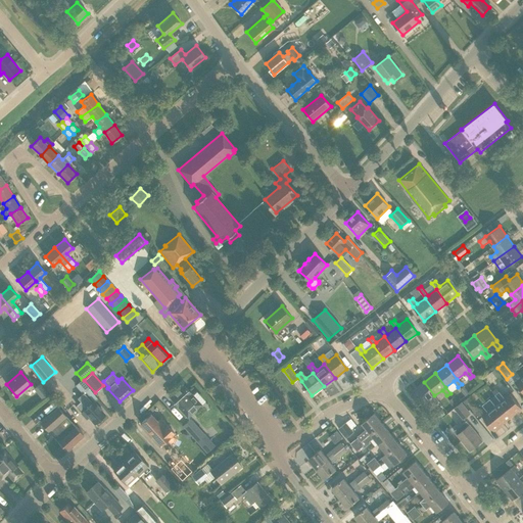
[(82,380),(76,384),(83,392),(88,388),(82,380)]
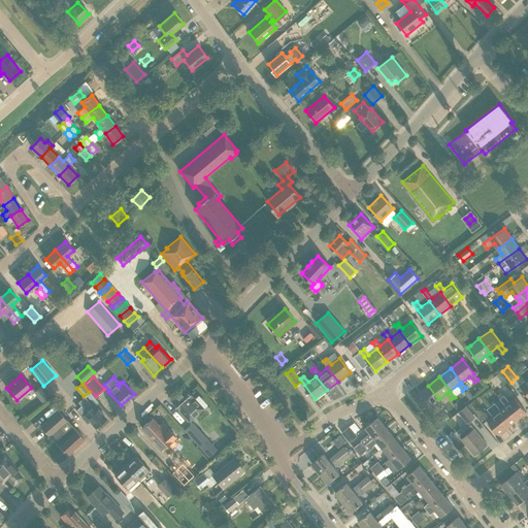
[(438,399),(428,386),(417,395),(427,408),(435,402),(439,408),(443,405),(438,399)]
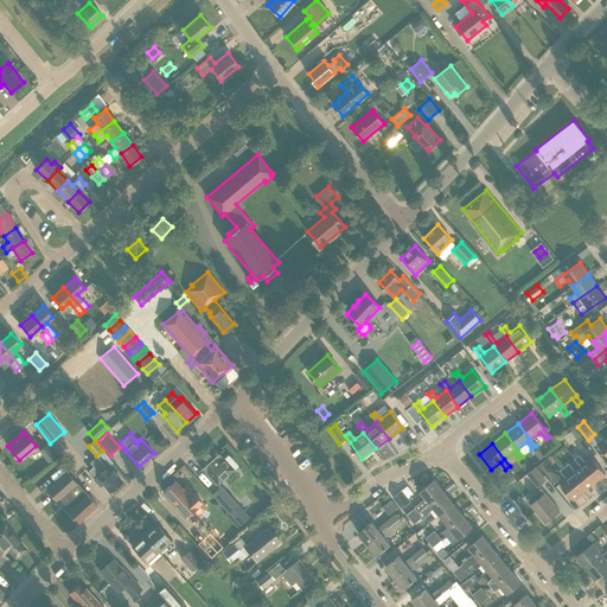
[(48,461),(55,457),(45,445),(39,451),(48,461)]
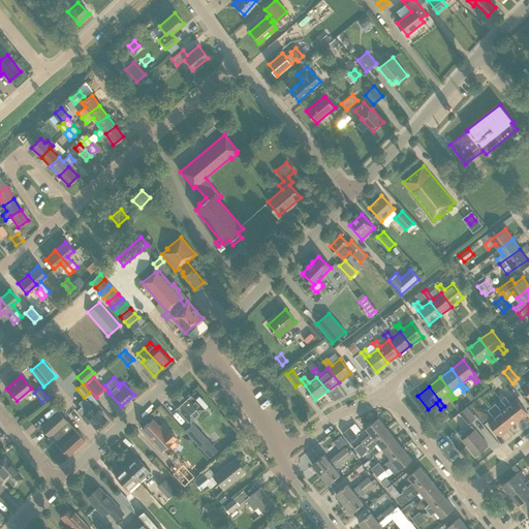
[(172,401),(183,413),(182,413),(188,421),(193,416),(194,417),(205,408),(194,398),(193,399),(185,390),(172,401)]
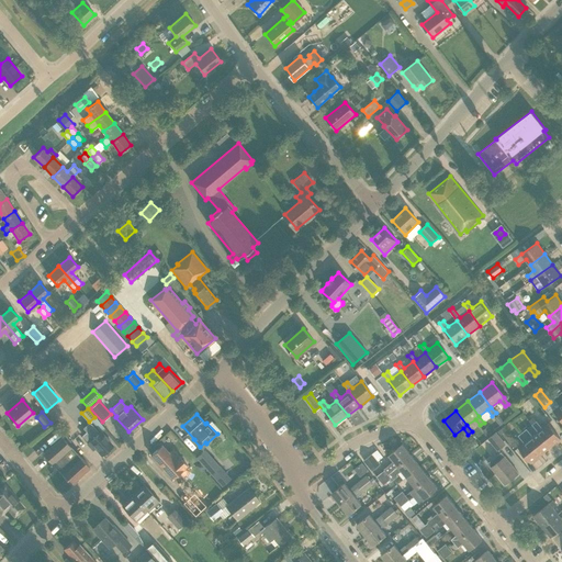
[(538,431),(550,447),(560,438),(548,423),(542,428),(536,420),(531,424),(538,431)]
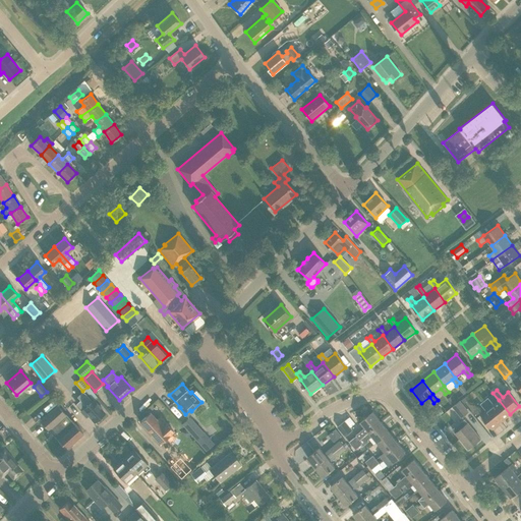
[(79,400),(76,404),(81,410),(80,411),(85,417),(89,414),(95,421),(104,412),(93,400),(92,401),(88,397),(82,391),(76,397),(79,400)]
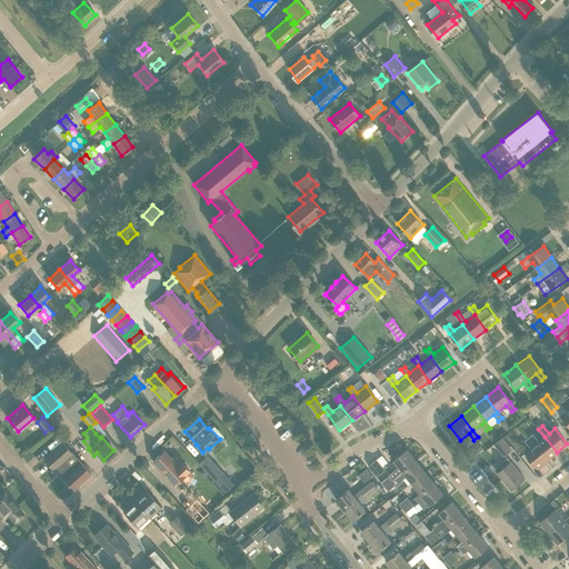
[(547,460),(557,452),(545,437),(539,441),(532,433),(528,438),(547,460)]
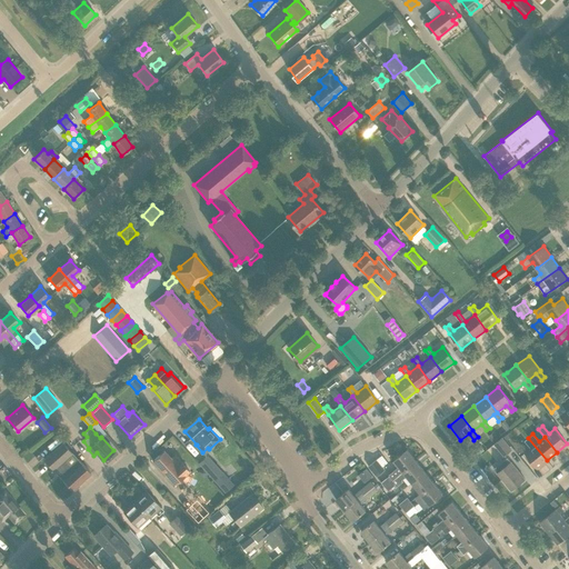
[(50,449),(61,441),(58,437),(47,445),(50,449)]
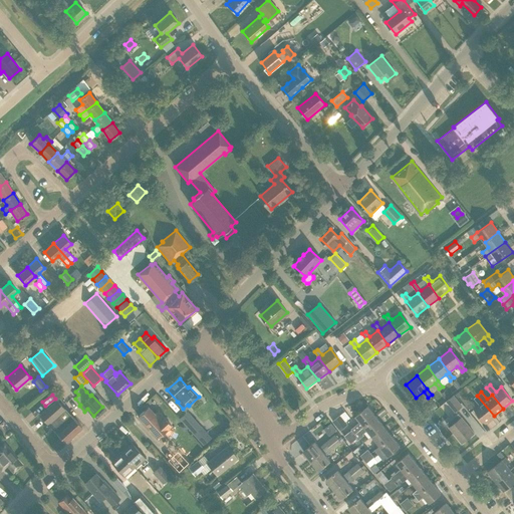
[(455,412),(462,406),(453,396),(447,401),(455,412)]
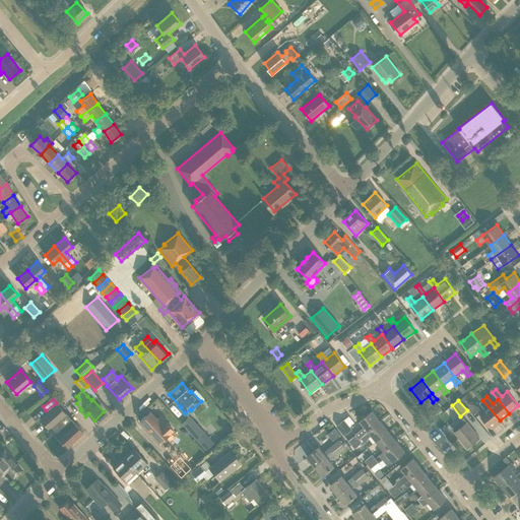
[(500,420),(482,400),(479,403),(484,409),(479,414),(491,429),(500,420)]
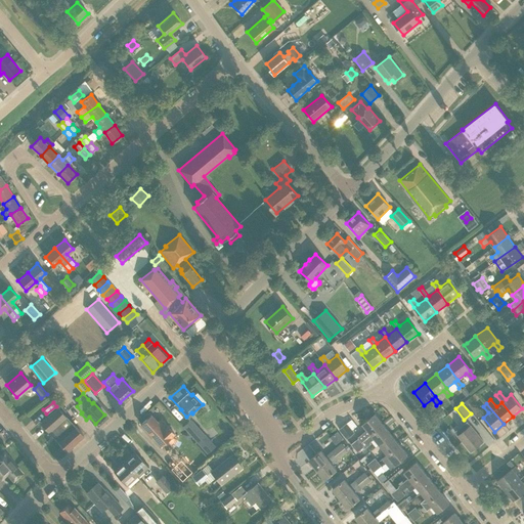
[(69,451),(73,447),(72,446),(83,436),(75,427),(72,423),(57,407),(40,423),(57,442),(66,451),(68,450),(69,451)]
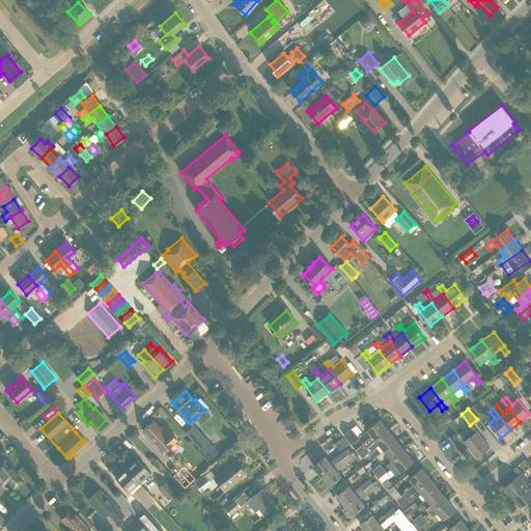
[(366,448),(371,444),(388,430),(380,420),(367,429),(371,435),(362,443),(363,444),(356,450),(359,454),(366,448)]
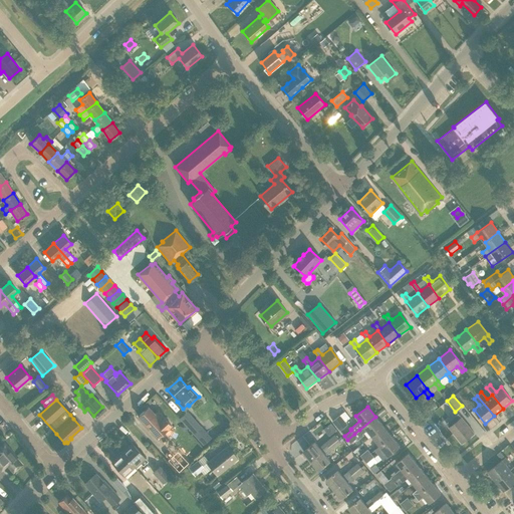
[(349,407),(344,411),(349,418),(354,414),(349,407)]
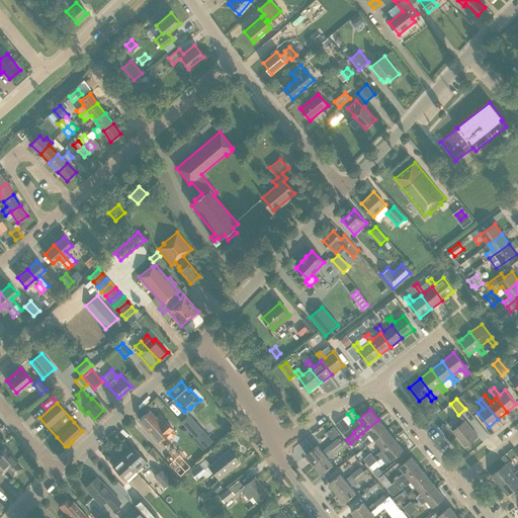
[(155,417),(149,411),(139,419),(159,441),(173,428),(165,418),(164,419),(159,413),(155,417)]
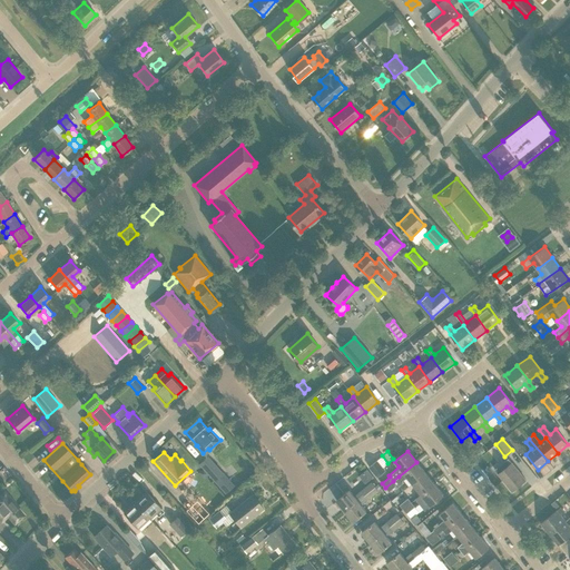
[(223,472),(207,455),(198,463),(214,480),(223,472)]
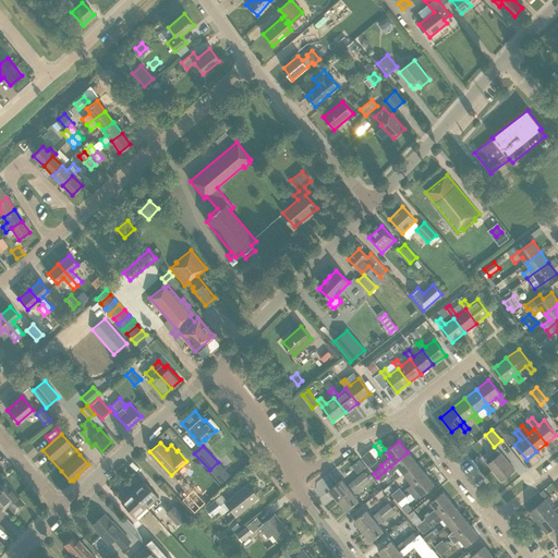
[(501,481),(514,470),(500,453),(497,449),(490,455),(494,458),(487,464),(501,481)]
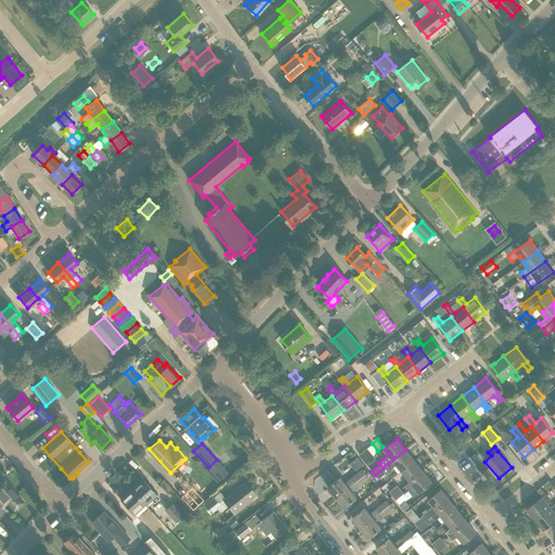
[(374,460),(365,449),(359,454),(368,465),(374,460)]
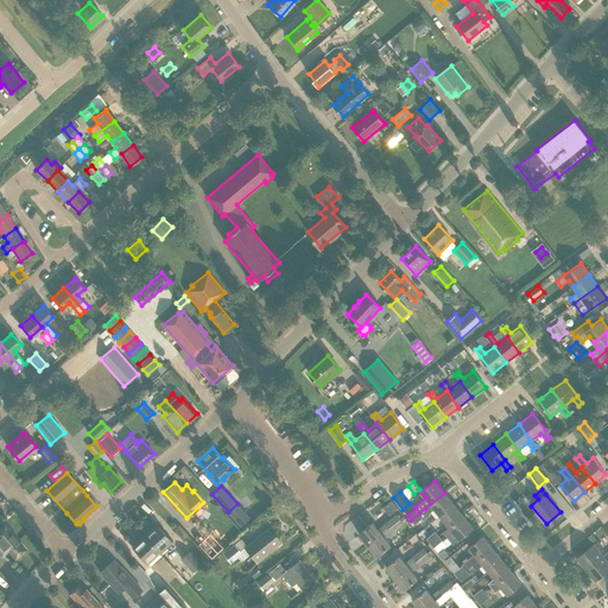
[(439,515),(454,505),(444,493),(425,508),(429,513),(435,508),(439,515)]
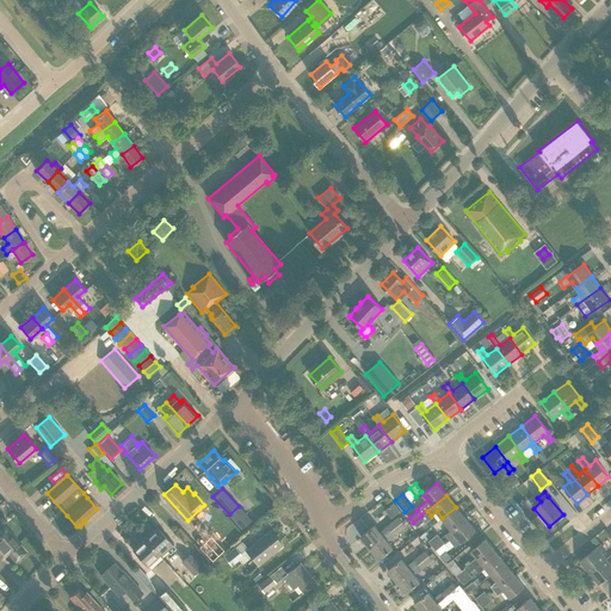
[(10,511),(17,505),(8,497),(2,503),(10,511)]
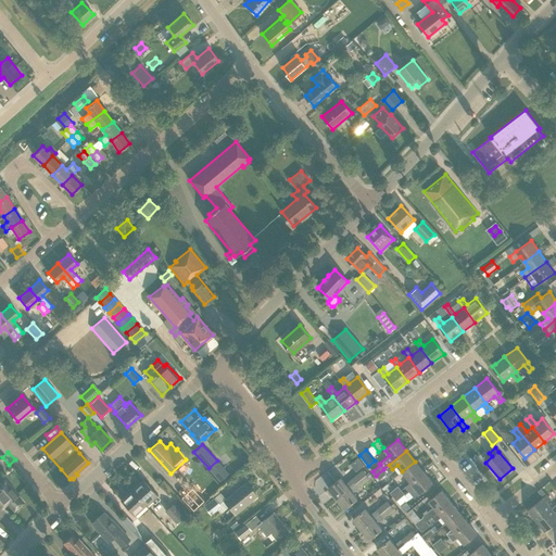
[(411,482),(424,471),(415,462),(402,471),(411,482)]
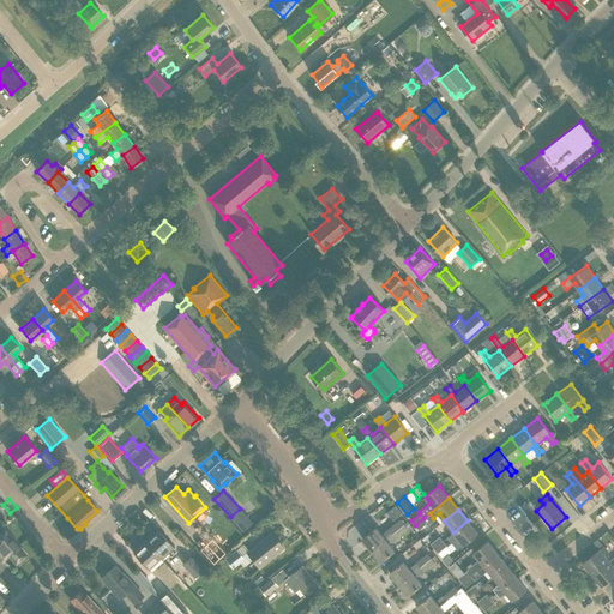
[(423,518),(415,525),(419,529),(427,522),(423,518)]
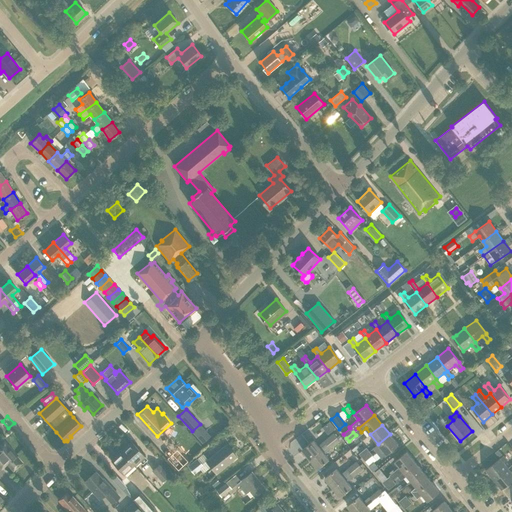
[(302,449),(310,459),(337,437),(333,433),(318,446),(314,440),(302,449)]
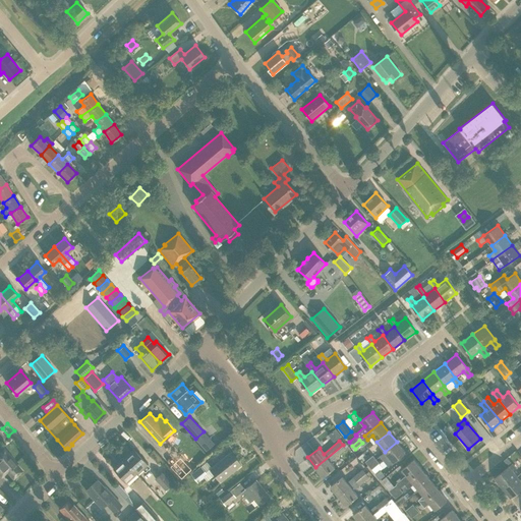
[(381,455),(390,465),(405,452),(397,442),(385,452),(381,455)]
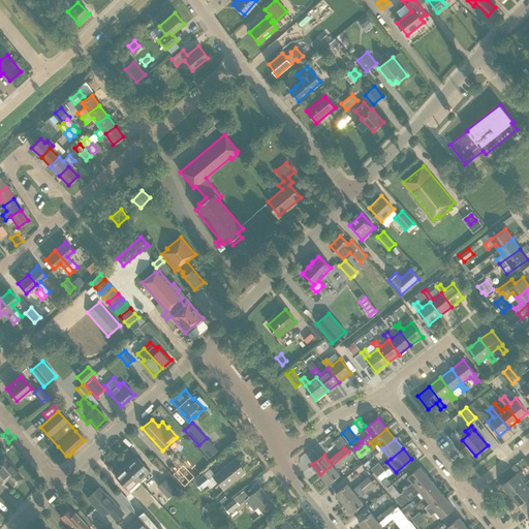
[(351,456),(348,452),(320,474),(328,484),(340,474),(335,468),(351,456)]
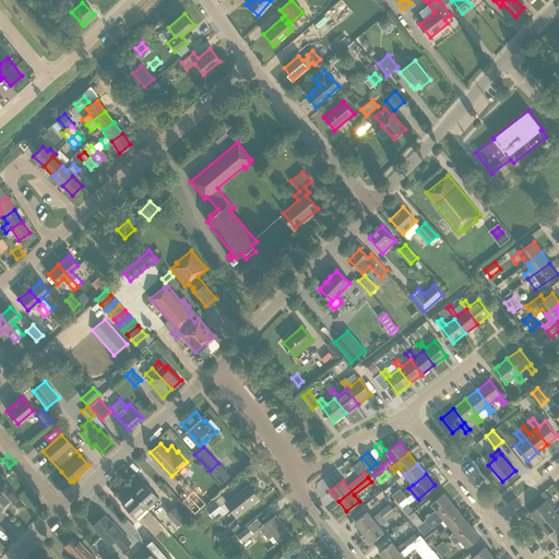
[(14,512),(22,504),(13,496),(14,495),(3,482),(0,484),(0,506),(4,502),(8,507),(9,506),(14,512)]
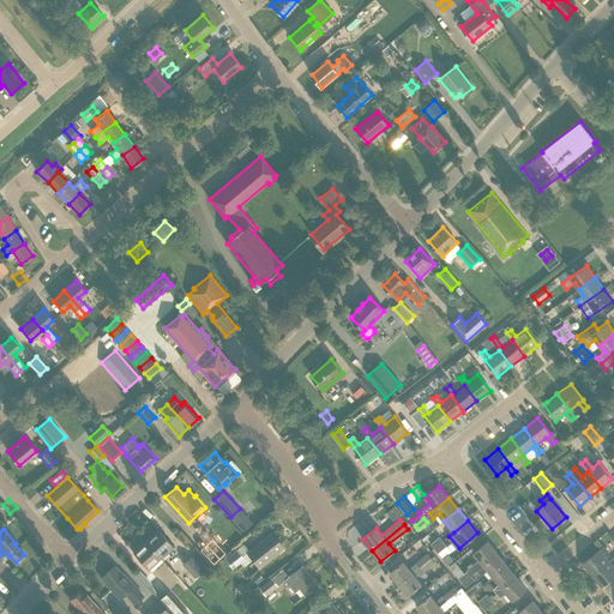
[(145,541),(162,560),(174,548),(157,530),(145,541)]
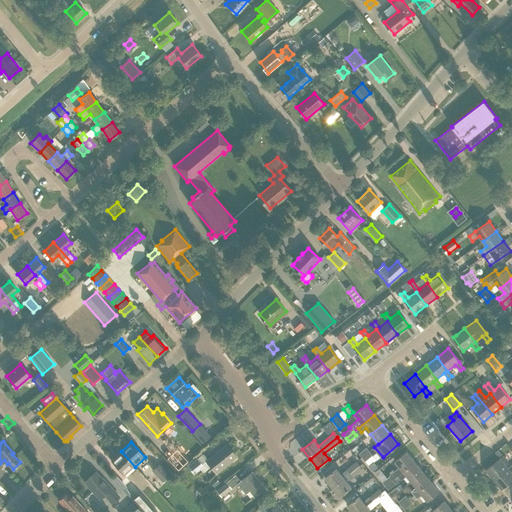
[(216,473),(236,457),(226,444),(206,461),(216,473)]
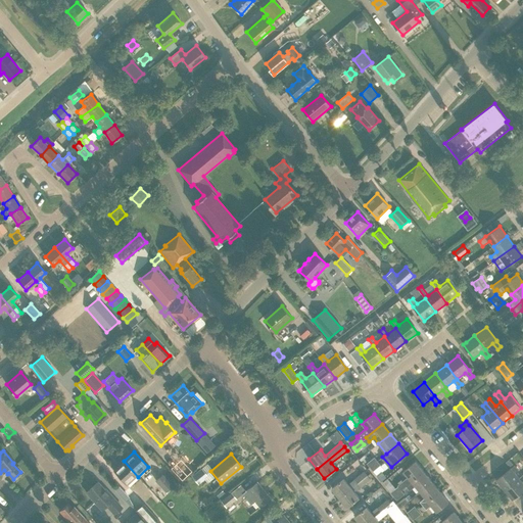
[(181,467),(188,461),(185,456),(177,462),(181,467)]
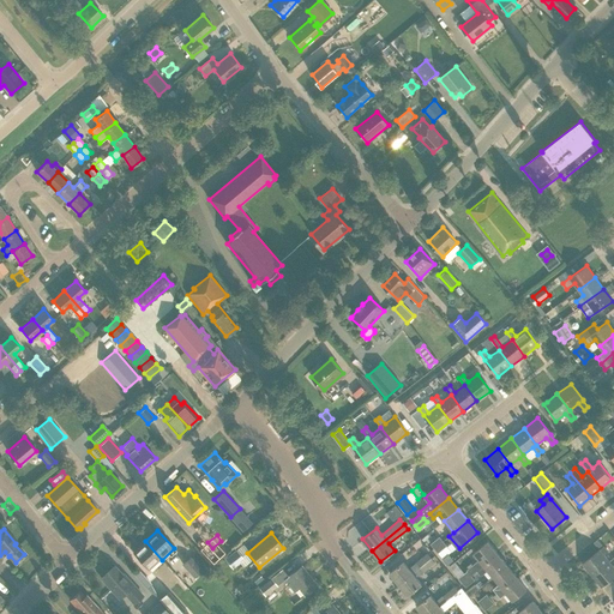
[(434,548),(443,541),(439,536),(431,543),(434,548)]
